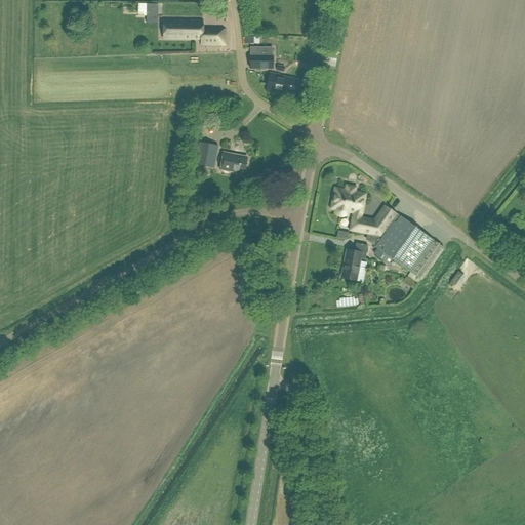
[(225,32),(203,32),(203,24),(165,24),(165,41),(201,41),(201,46),(225,46),(225,32)]
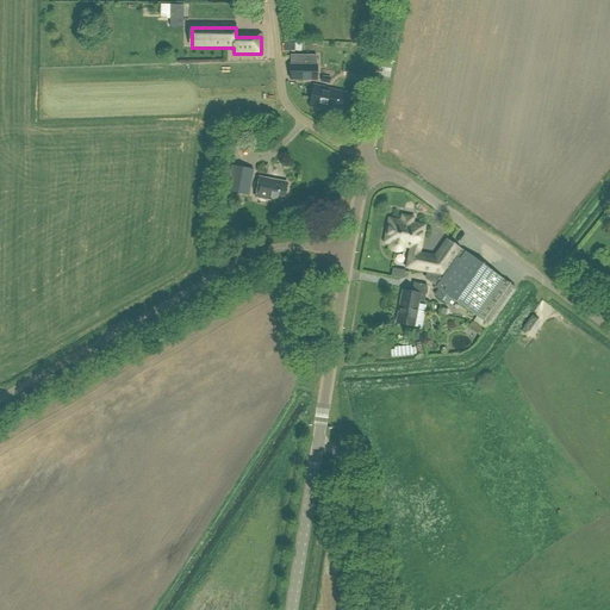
[(291,66),(290,80),(316,80),(317,67),(305,66),(305,56),(291,56),(291,66)]
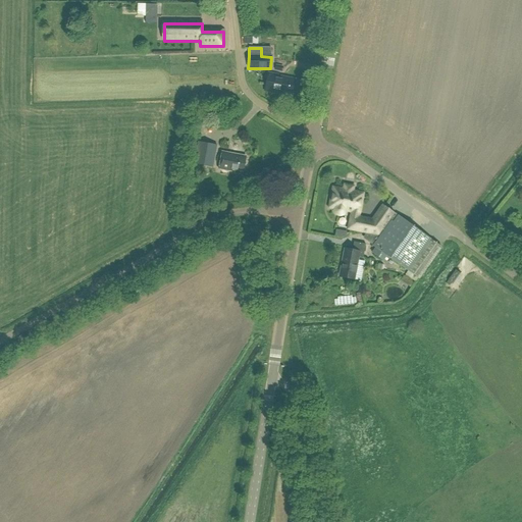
[(278,75),(267,74),(264,92),(274,94),(275,93),(292,97),(293,94),(296,95),(299,81),(277,76),(278,75)]
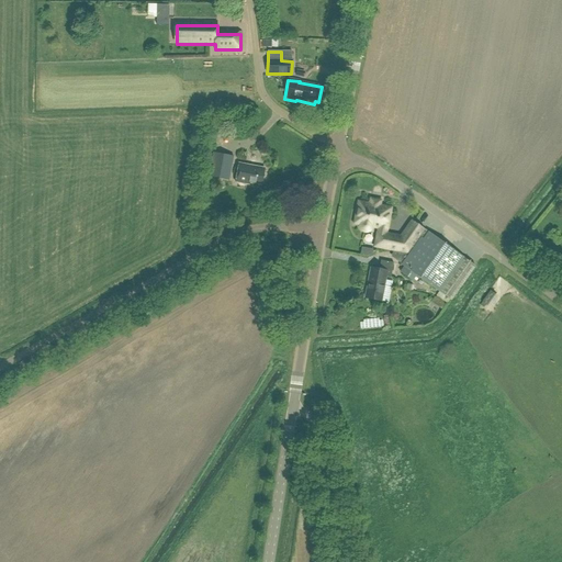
[(234,156),(214,153),(209,177),(228,181),(234,156)]
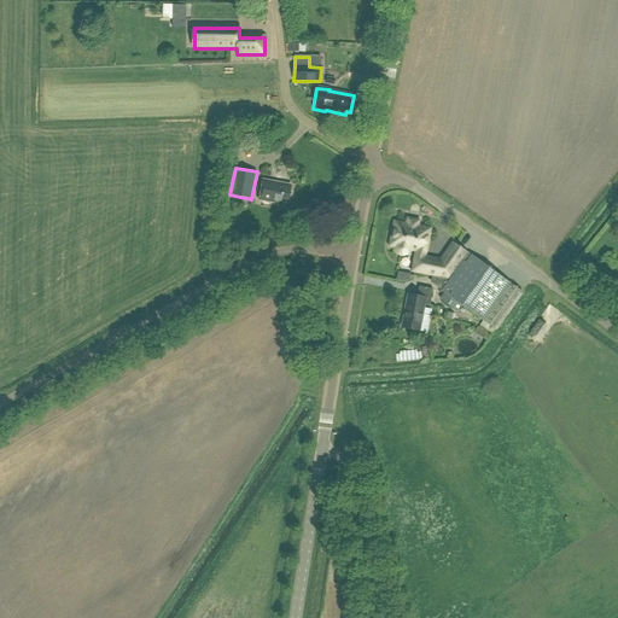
[(291,186),(262,180),(258,200),(274,204),(275,202),(287,204),(291,186)]
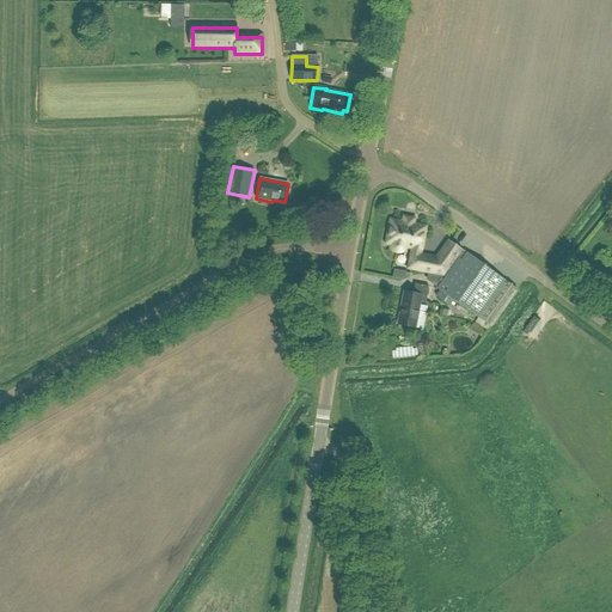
[(414,220),(403,218),(402,224),(390,221),(386,244),(392,245),(392,246),(392,248),(392,249),(393,250),(395,251),(396,252),(397,252),(398,252),(399,252),(401,252),(402,251),(403,250),(404,249),(404,248),(411,249),(407,269),(427,273),(426,280),(438,288),(436,289),(439,291),(434,297),(451,308),(456,303),(469,312),(466,316),(471,320),(476,319),(473,322),(485,331),(489,326),(491,328),(518,291),(448,242),(451,244),(439,259),(420,256),(426,227),(412,225),(414,220)]
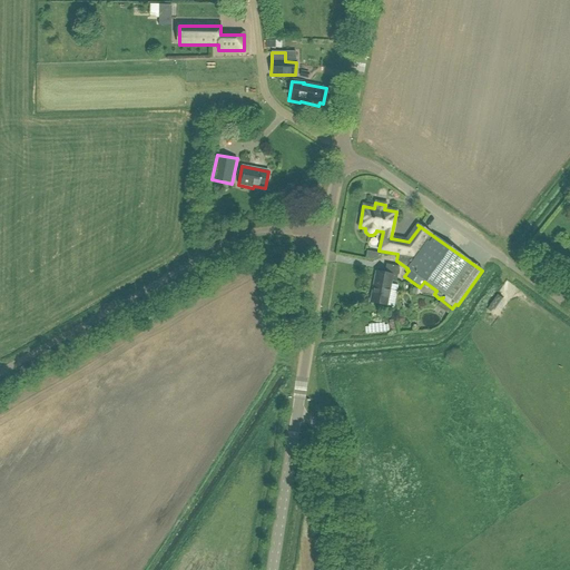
[(399,267),(385,265),(384,274),(376,273),(370,304),(385,307),(386,306),(393,307),(396,286),(390,285),(391,282),(395,283),(399,267)]
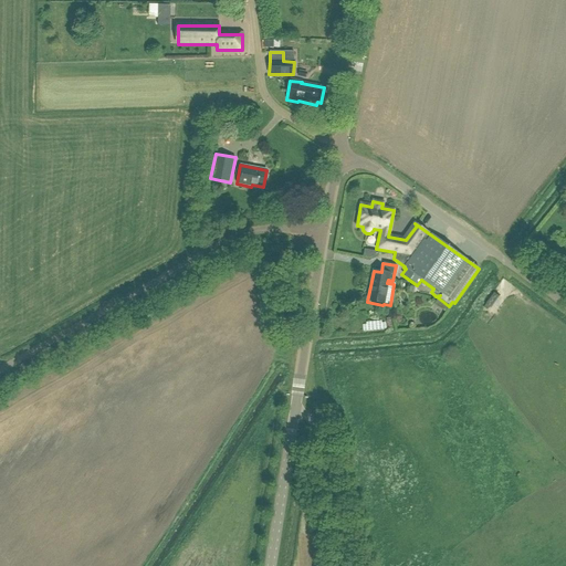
[(502,300),(493,293),(485,304),(493,311),(502,300)]
